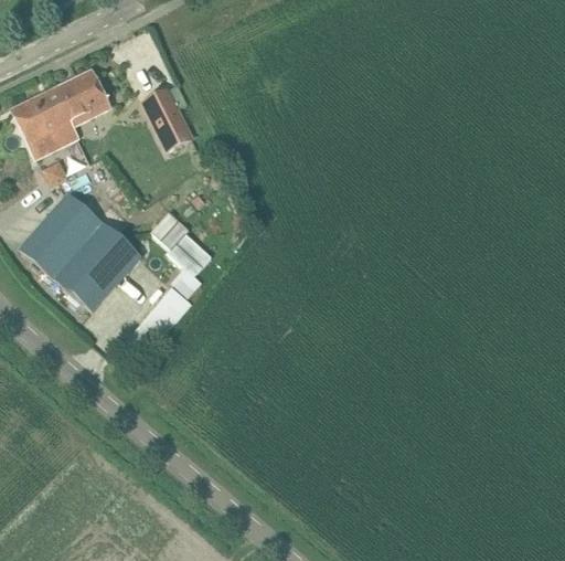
[(61,106),(75,136),(71,126),(108,107),(91,73),(57,90),(64,104),(61,106)]
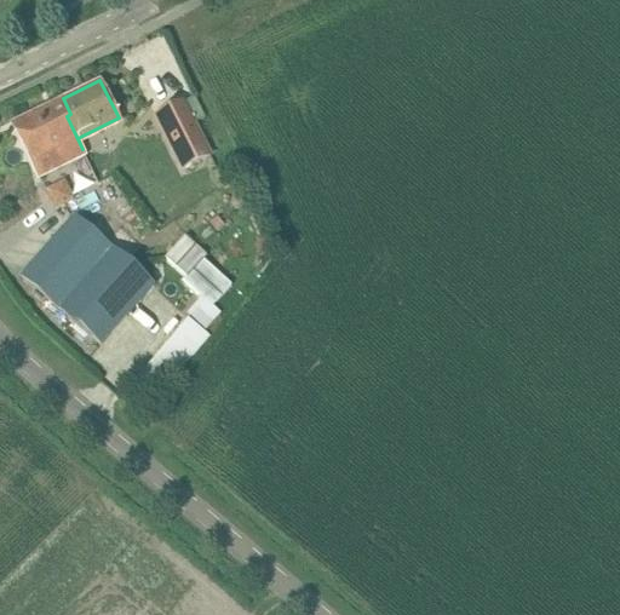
[(194,93),(155,113),(182,167),(208,153),(193,120),(205,114),(194,93)]
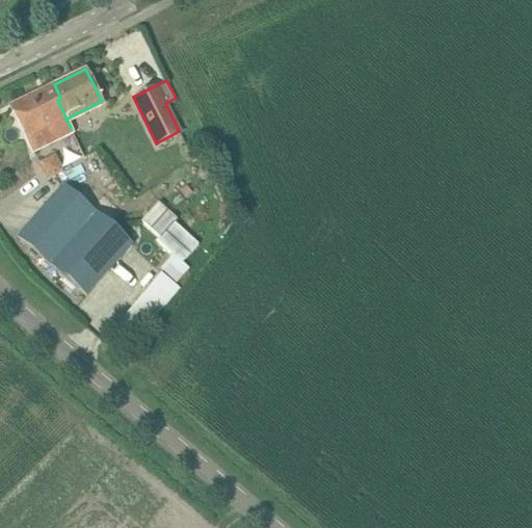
[(12,104),(11,104),(32,147),(71,128),(57,100),(60,98),(54,84),(12,104)]
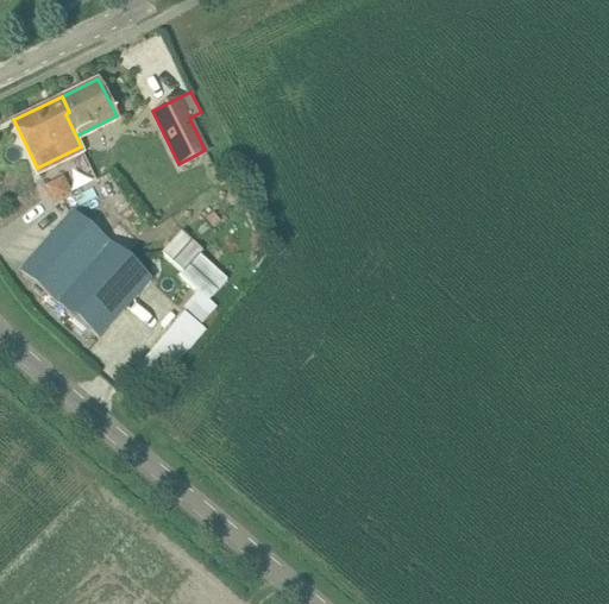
[(55,202),(73,194),(63,174),(44,183),(55,202)]
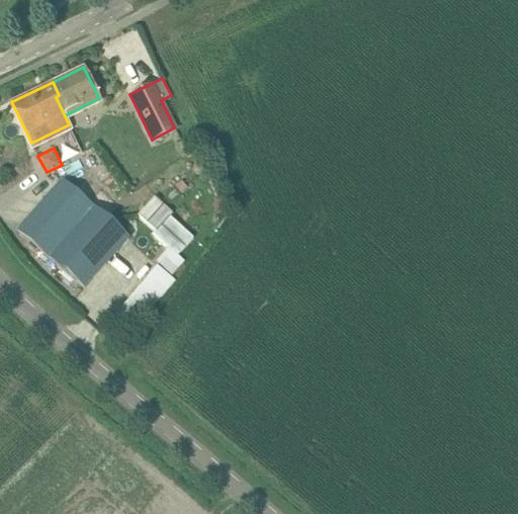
[(112,173),(103,162),(96,169),(105,179),(112,173)]
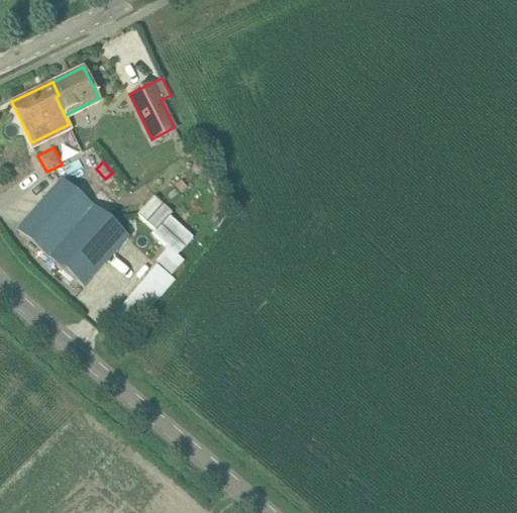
[(31,212),(18,227),(67,270),(85,286),(129,236),(106,216),(92,204),(61,178),(31,212)]
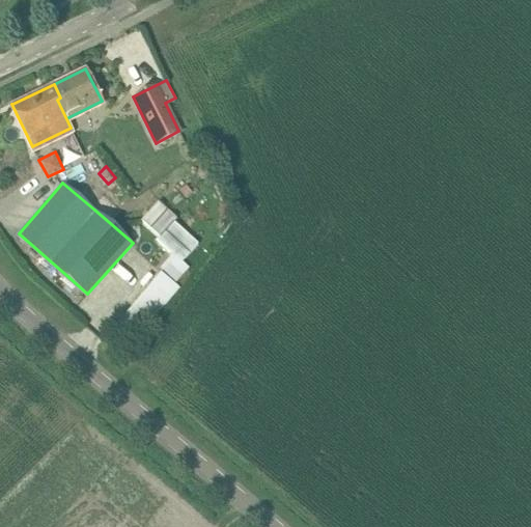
[(187,183),(179,188),(186,195),(192,190),(187,183)]
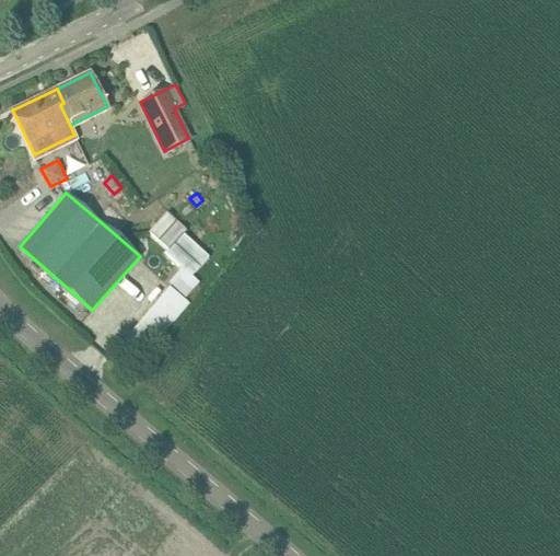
[(137,207),(129,215),(140,226),(148,219),(137,207)]
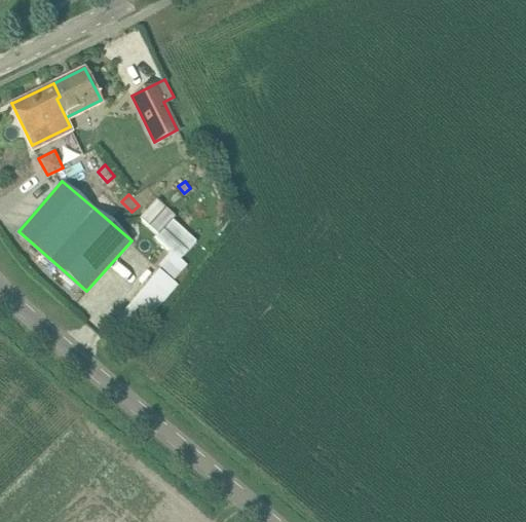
[(157,197),(141,215),(158,232),(156,235),(172,250),(159,263),(175,278),(187,265),(180,258),(196,239),(173,217),(176,214),(157,197)]
